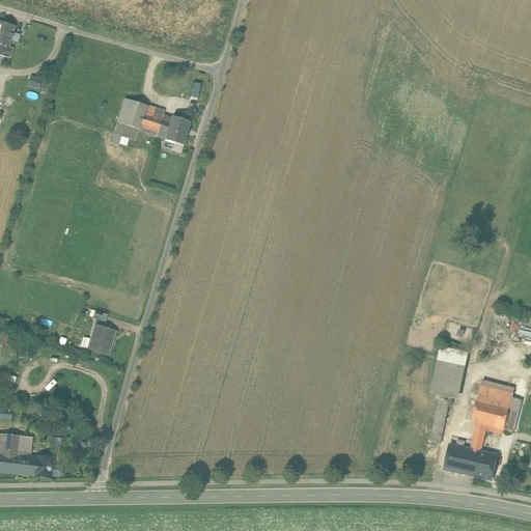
[(15,27),(0,22),(0,45),(8,48),(15,27)]
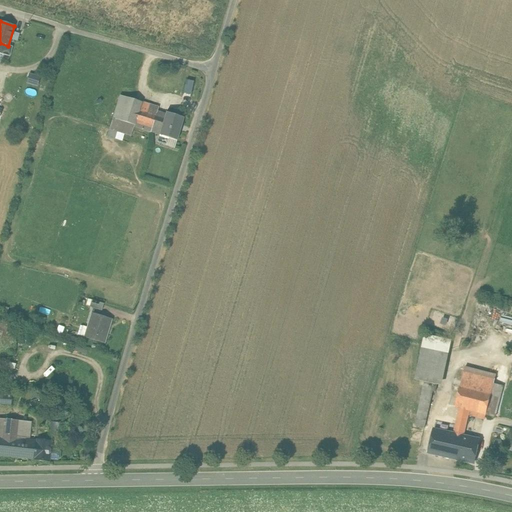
[(28,74),(26,84),(38,86),(39,75),(28,74)]
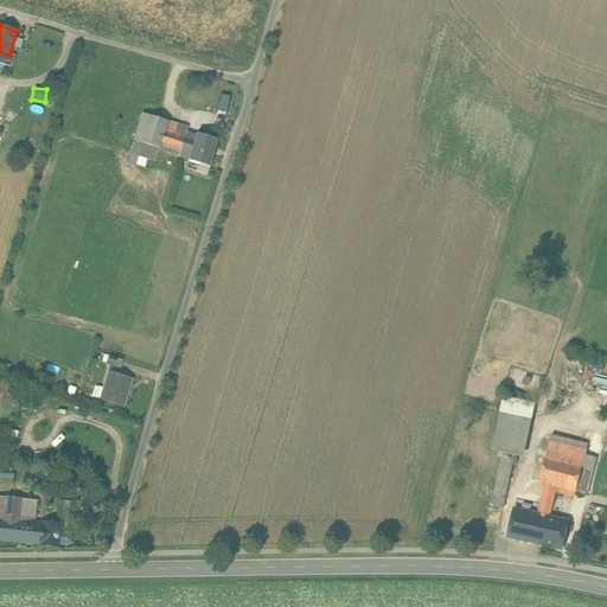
[(225,112),(230,96),(221,94),(216,109),(225,112)]
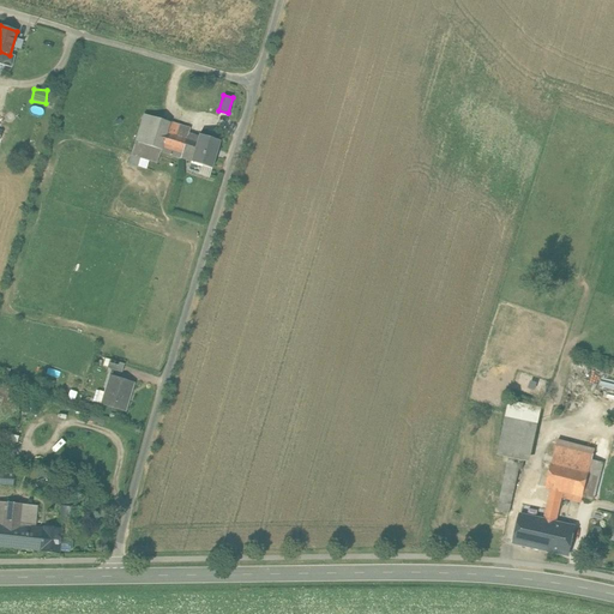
[(169,122),(144,115),(136,143),(161,150),(162,150),(167,133),(169,122)]
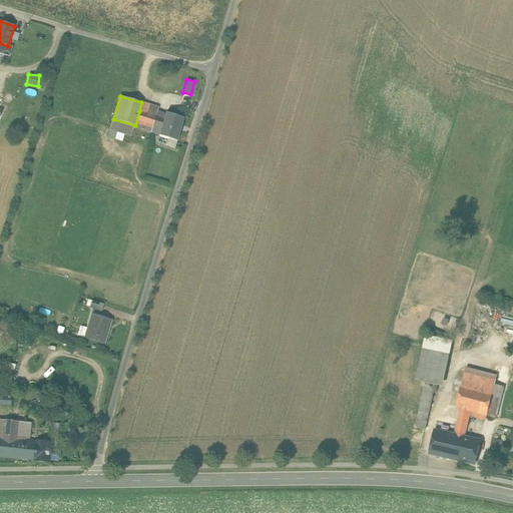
[(159,107),(142,102),(141,102),(139,111),(156,116),(157,112),(159,107)]
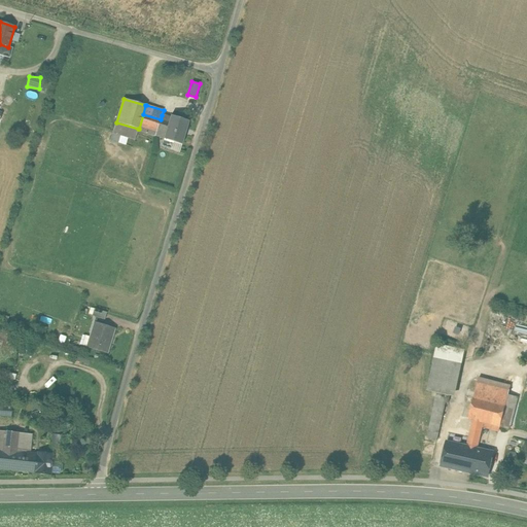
[(161,119),(143,114),(139,129),(138,129),(138,131),(164,139),(168,128),(159,126),(161,119)]
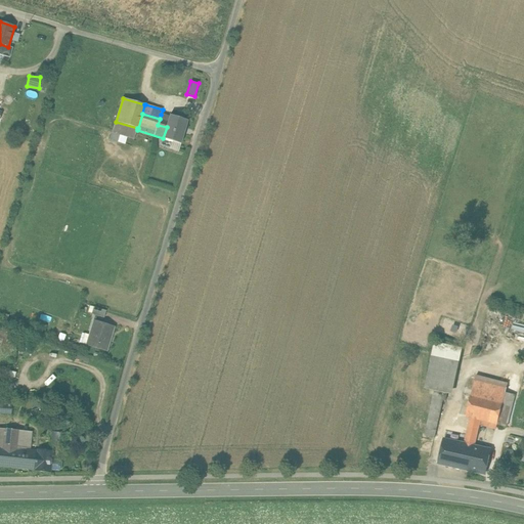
[(169,117),(161,115),(160,119),(158,125),(167,127),(169,117)]
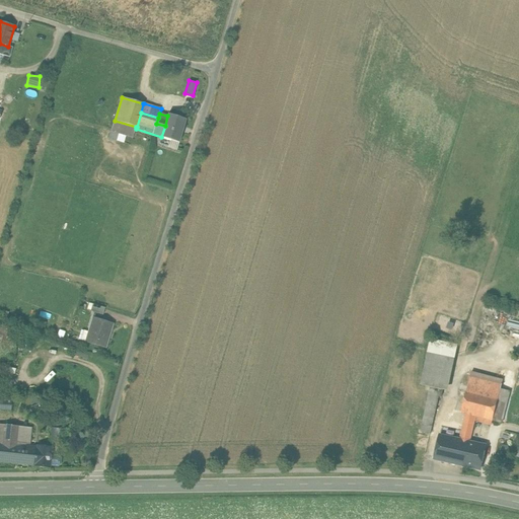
[(186,120),(168,115),(165,126),(161,137),(179,143),(186,120)]
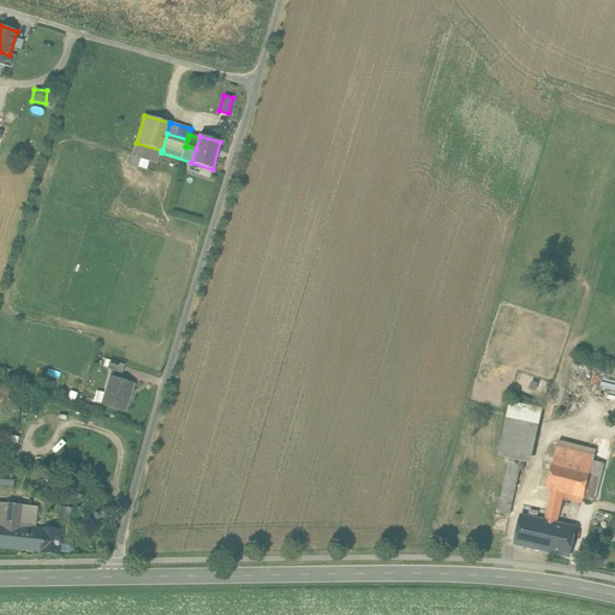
[(161,150),(136,143),(133,148),(160,156),(161,153),(161,150)]
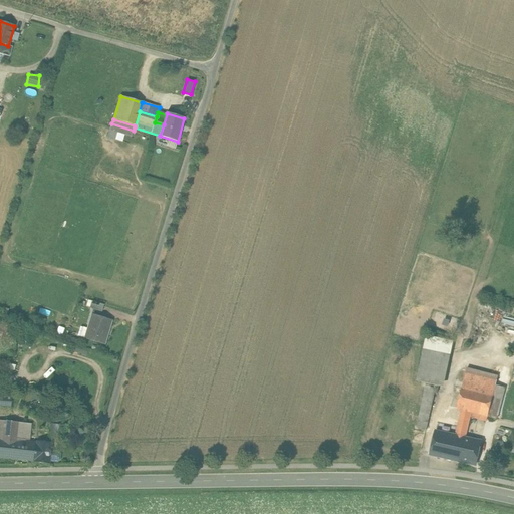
[(104,305),(91,301),(89,308),(102,312),(104,305)]
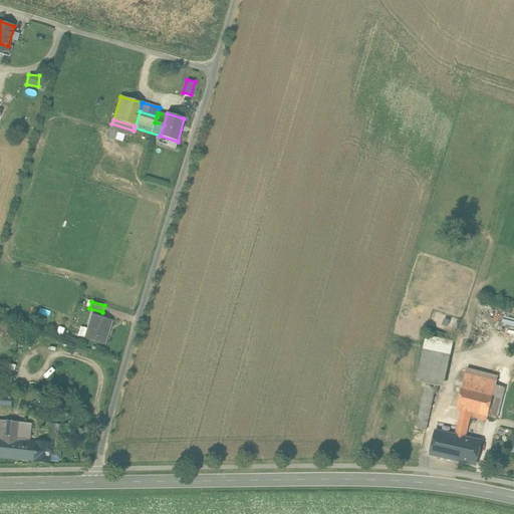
[(111,320),(93,315),(85,339),(103,344),(111,320)]
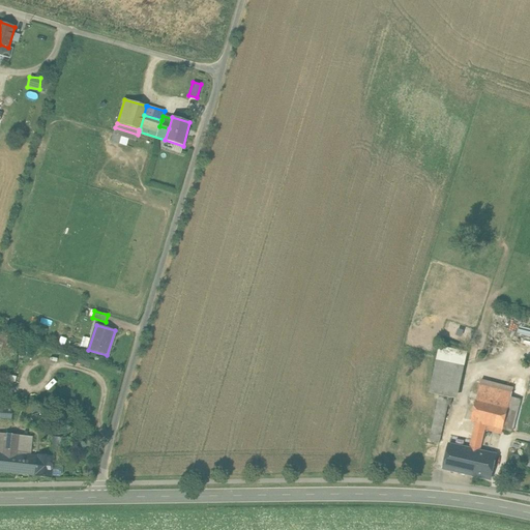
[(529,336),(529,327),(520,326),(518,334),(529,336)]
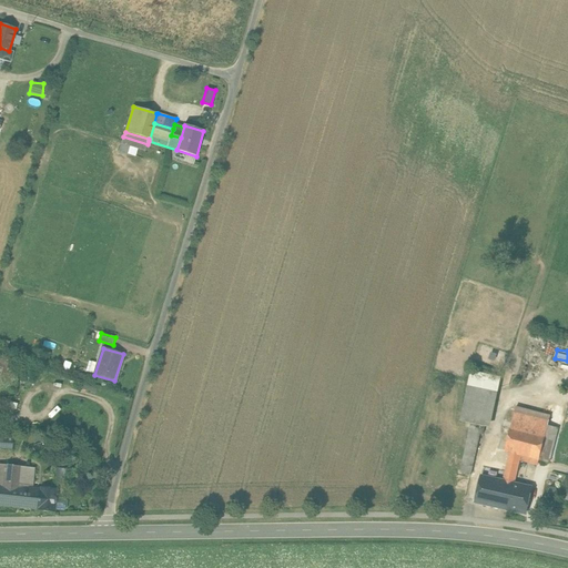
[(469,379),(460,421),(469,423),(483,426),(490,427),(499,386),(469,379)]
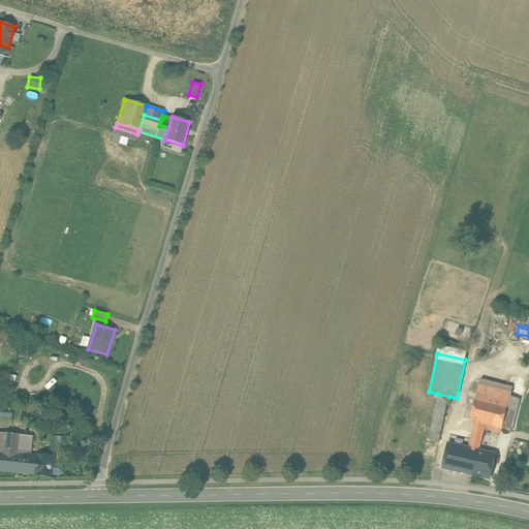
[(520,399),(478,389),(470,421),(485,425),(511,431),(520,399)]
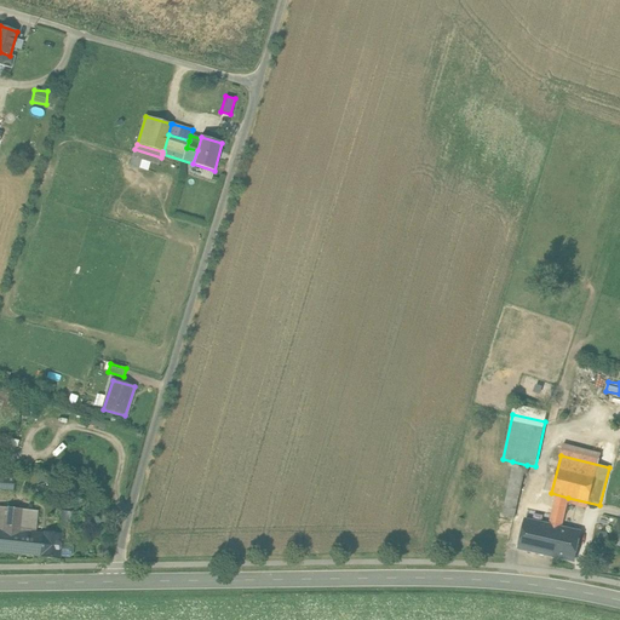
[(527,465),(512,461),(501,514),(516,516),(527,465)]
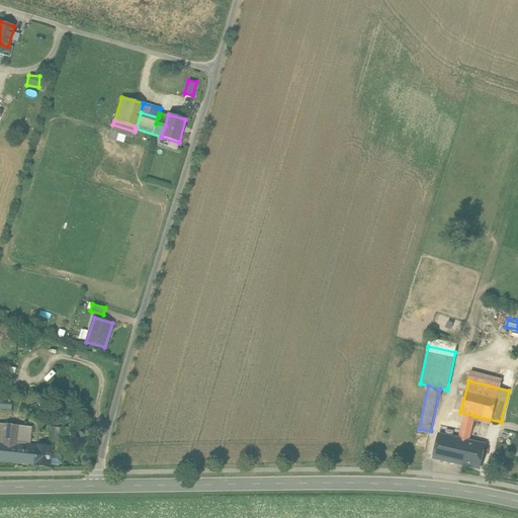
[(13,394),(0,392),(0,409),(11,410),(13,394)]
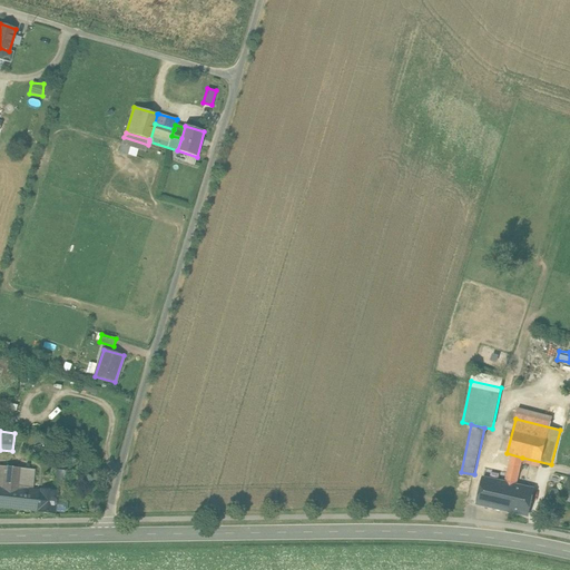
[(522,458),(512,454),(505,483),(514,485),(516,485),(522,458)]
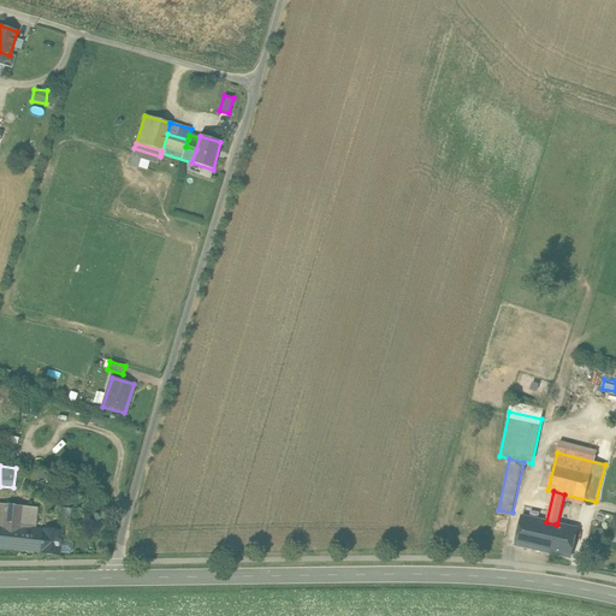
[(0,548),(11,550),(16,505),(0,503),(0,548)]
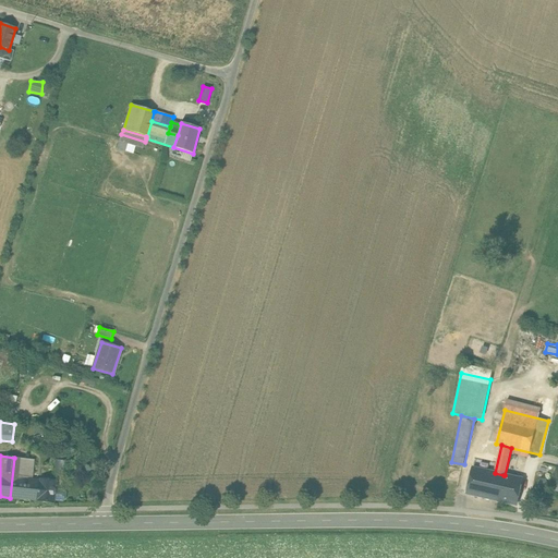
[(14,458),(10,498),(31,500),(33,480),(32,480),(34,460),(14,458)]
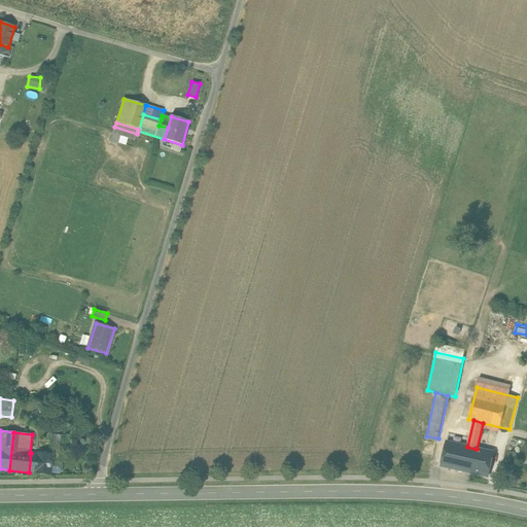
[(61,435),(53,434),(50,449),(60,450),(61,435)]
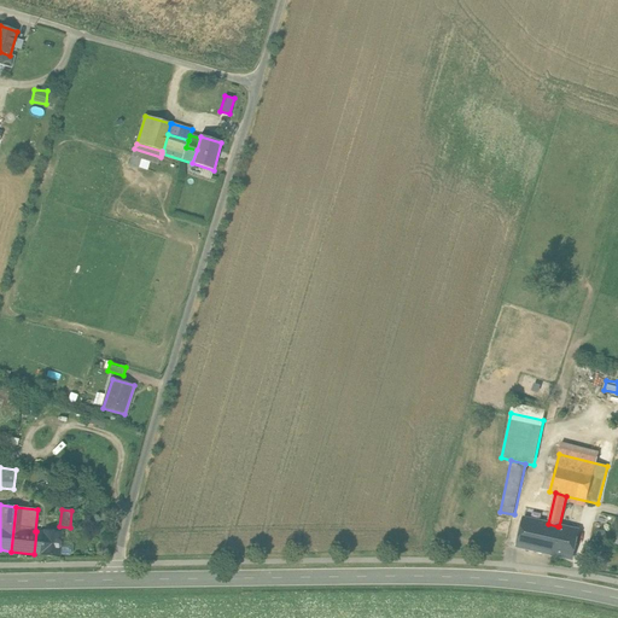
[(548,524),(524,519),(518,547),(552,554),(558,526),(548,524)]
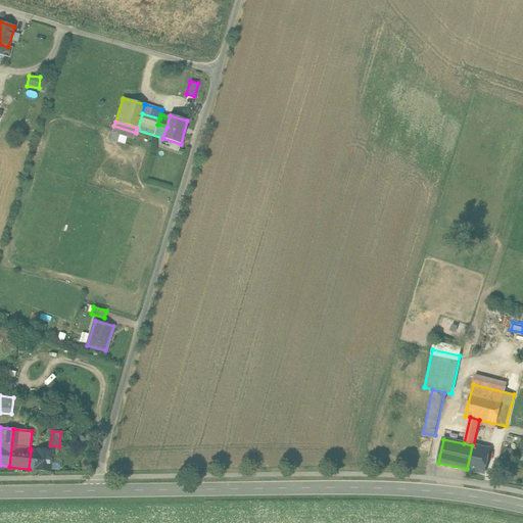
[(473,445),(472,445),(467,469),(484,473),(489,449),(473,445)]
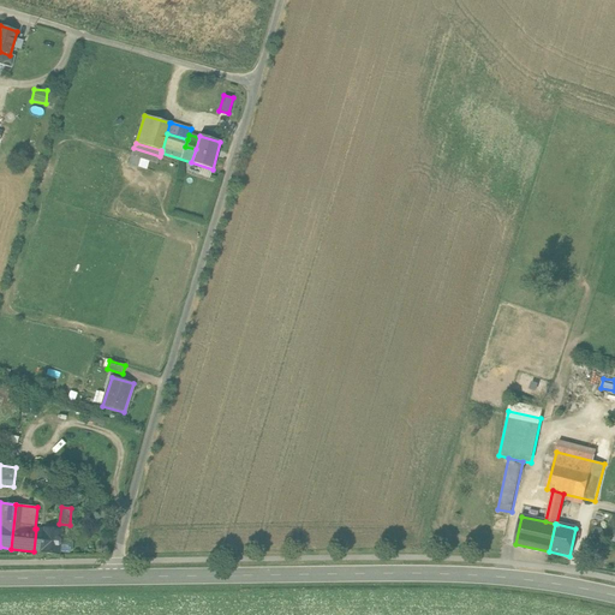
[(63,530),(43,527),(43,530),(36,529),(34,551),(41,551),(41,553),(59,555),(60,551),(70,553),(72,550),(72,542),(71,539),(61,538),(63,530)]
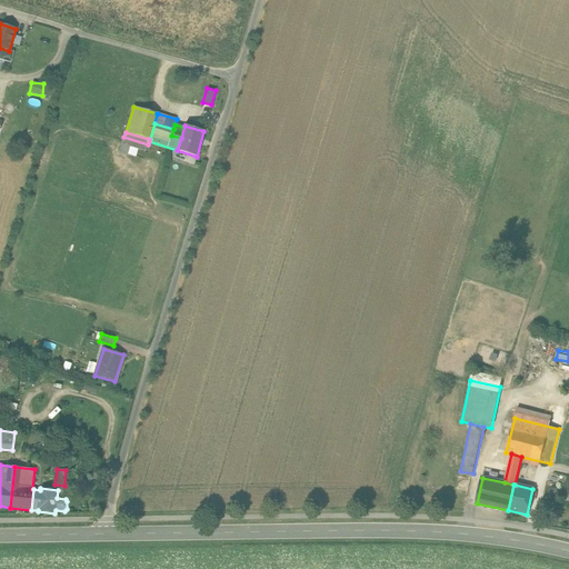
[(568,489),(558,488),(556,498),(568,500),(568,489)]
